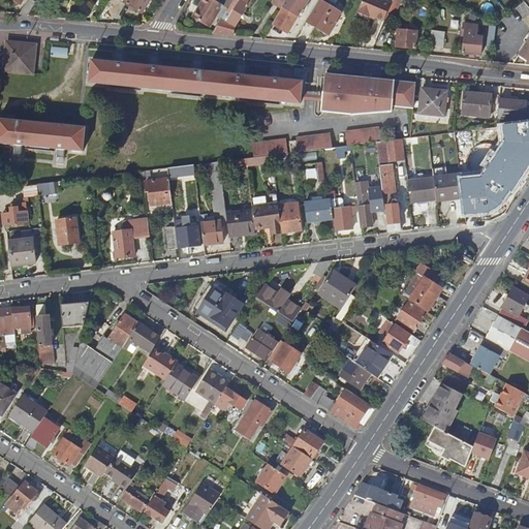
[(31,0),(29,0),(20,14),(28,16),(36,3),(31,0)]
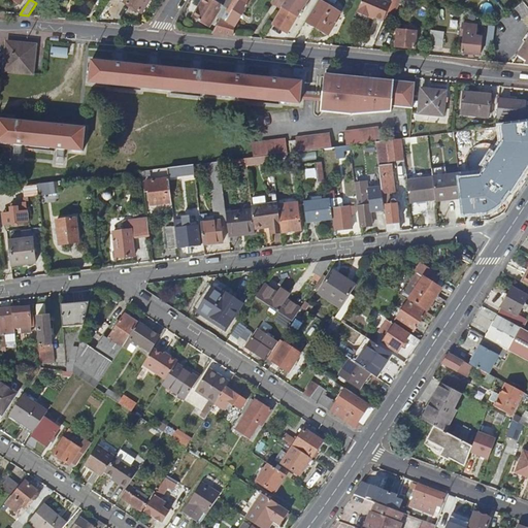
[(125,0),(125,2),(142,13),(151,0),(125,0)]
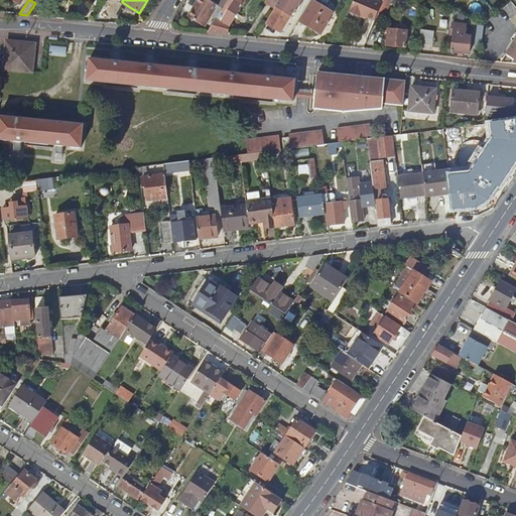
[(202,26),(216,5),(208,0),(207,0),(196,0),(194,4),(196,5),(188,18),(202,26)]
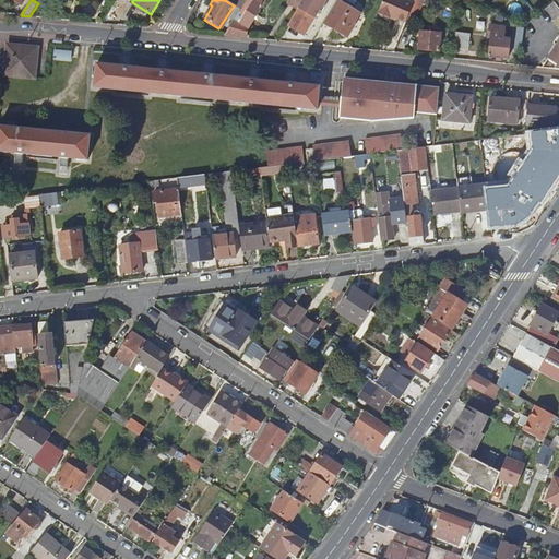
[(263,0),(244,0),(239,9),(237,12),(241,14),(237,22),(246,27),(248,27),(259,9),(263,0)]
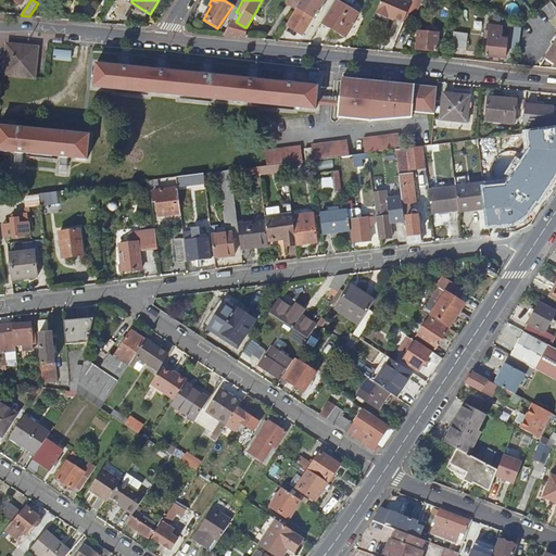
[(311,23),(314,19),(318,11),(308,5),(310,3),(311,4),(313,0),(318,0),(320,1),(326,1),(325,0),(301,0),(297,8),(298,9),(288,25),(303,35),(311,23)]
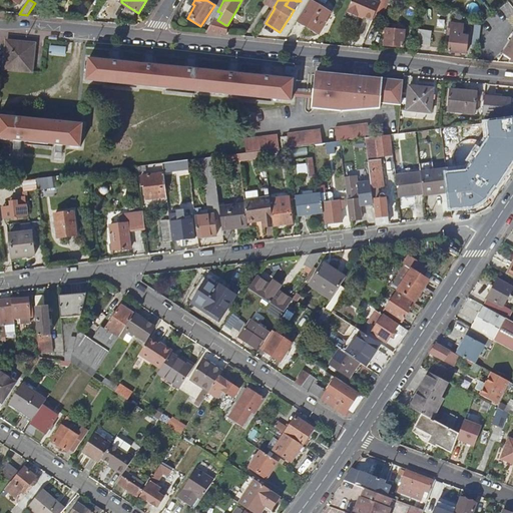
[(330,13),(309,0),(308,0),(297,20),(319,34),(326,22),(325,21),(330,13)]
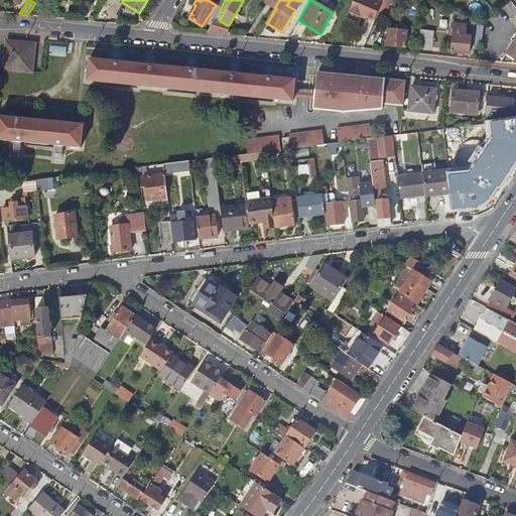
[(360,15),(375,21),(383,1),(379,0),(354,0),(349,13),(359,17),(360,15)]
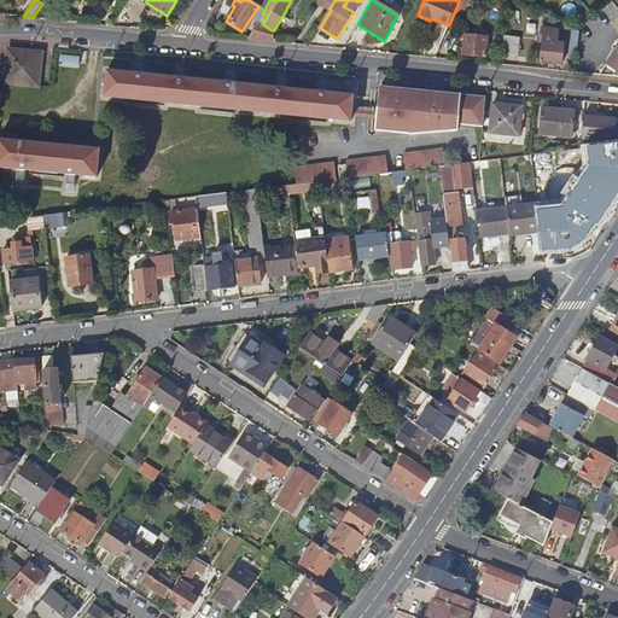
[(468,0),(459,0),(459,1),(449,25),(456,28),(468,0)]
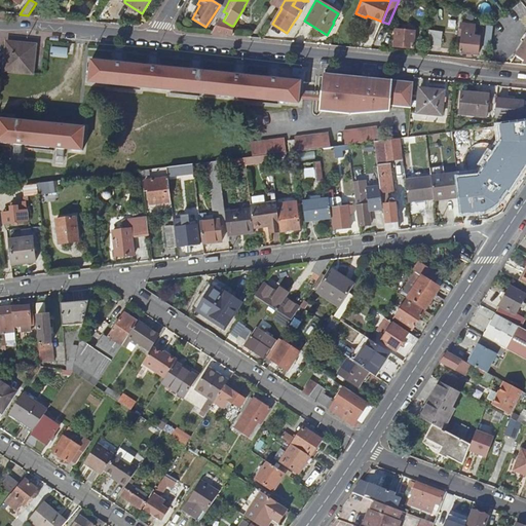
[(231,36),(231,26),(223,21),(227,13),(223,11),(219,19),(210,34),(231,36)]
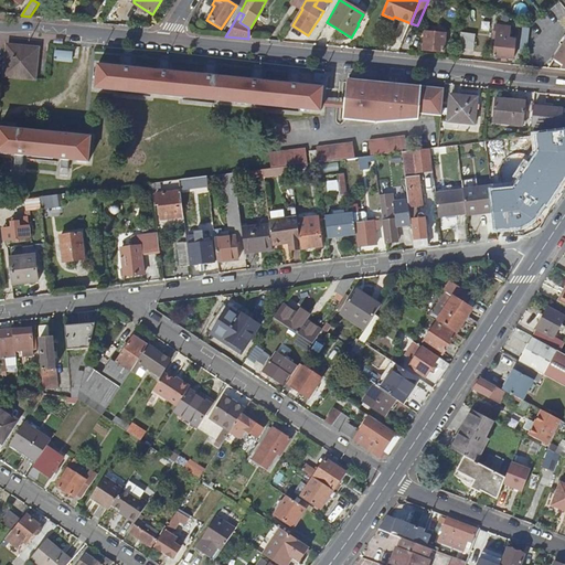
[(423,51),(444,53),(446,34),(425,33),(423,51)]
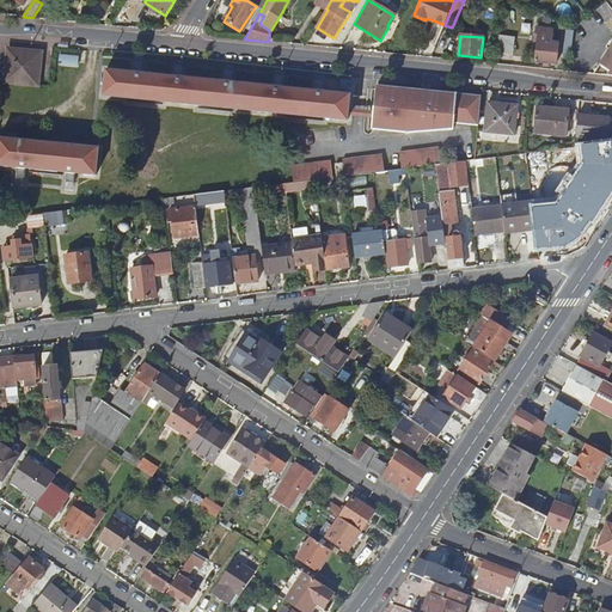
[(503,53),(513,54),(515,38),(505,37),(503,53)]
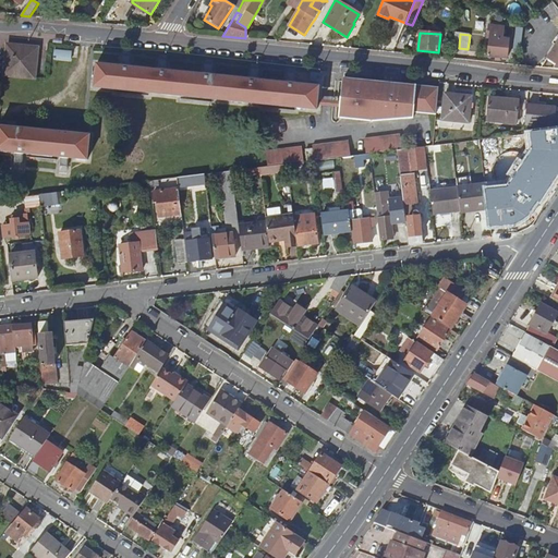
[(504,36),(492,34),(488,57),(504,59),(505,51),(508,51),(509,40),(502,40),(504,36)]
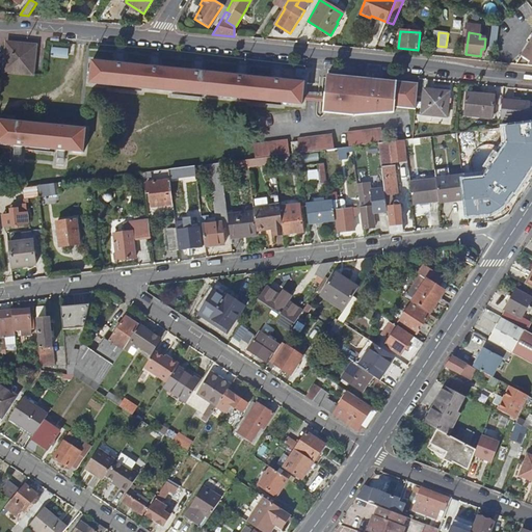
[(531,41),(515,64),(531,65),(531,41)]
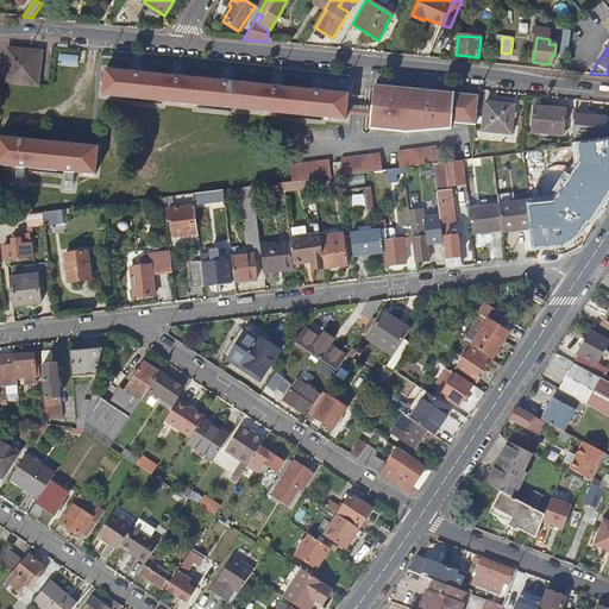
[(5,83),(37,86),(41,52),(7,49),(5,83)]
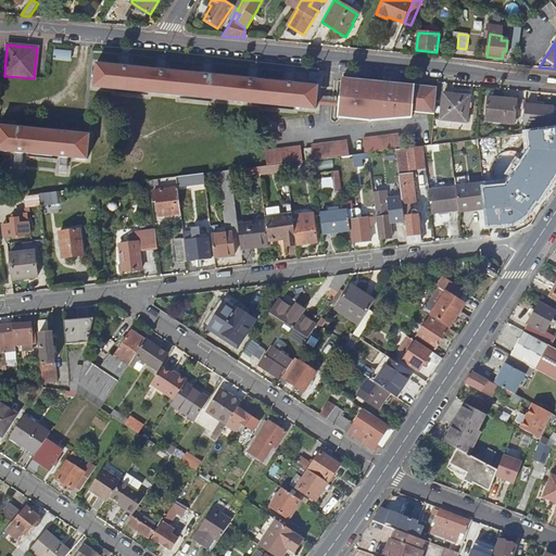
[(202,75),(166,71),(166,68),(156,68),(156,70),(129,67),(129,65),(121,64),(119,66),(97,64),(93,87),(316,110),(318,87),(294,84),(294,83),(286,81),(285,84),(257,80),(258,78),(249,77),(249,79),(212,76),(212,74),(203,73),(202,75)]
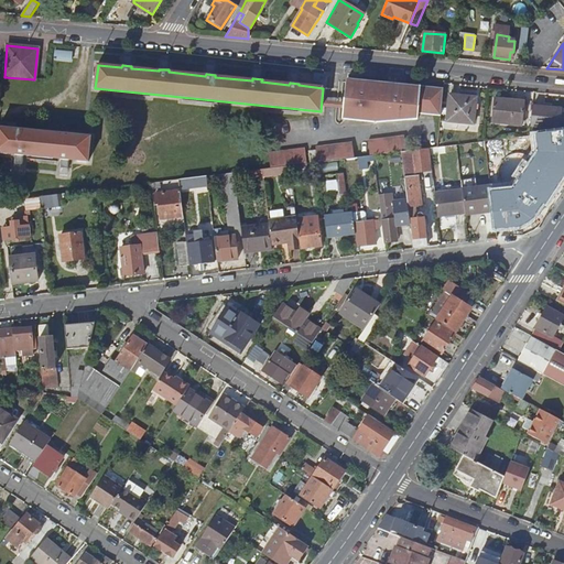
[(441,118),(444,89),(396,85),(379,83),(369,83),(369,84),(364,84),(347,82),(346,90),(343,119),(376,121),(416,121),(418,116),(441,118)]
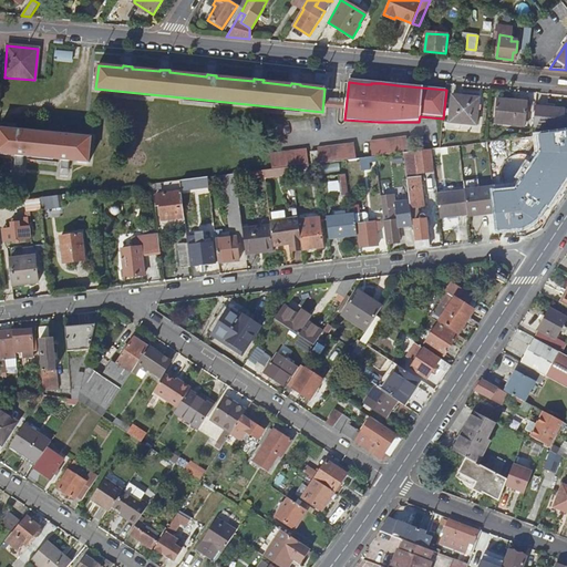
[(451,122),(476,124),(480,98),(454,95),(451,122)]
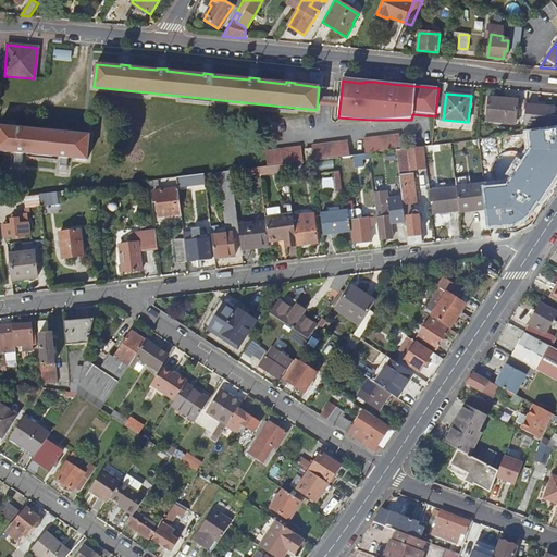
[(485,121),(516,124),(519,100),(489,98),(485,121)]
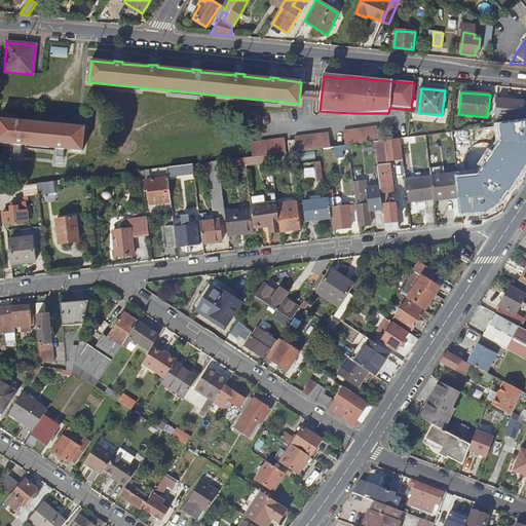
[(525,101),(497,99),(495,117),(508,117),(508,114),(525,115),(525,101)]
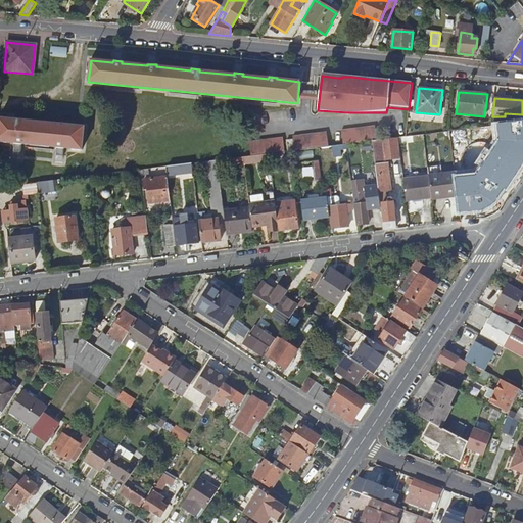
[(82,149),(84,127),(0,119),(0,141),(14,143),(13,151),(21,152),(22,144),(56,147),(56,155),(63,156),(64,148),(82,149)]
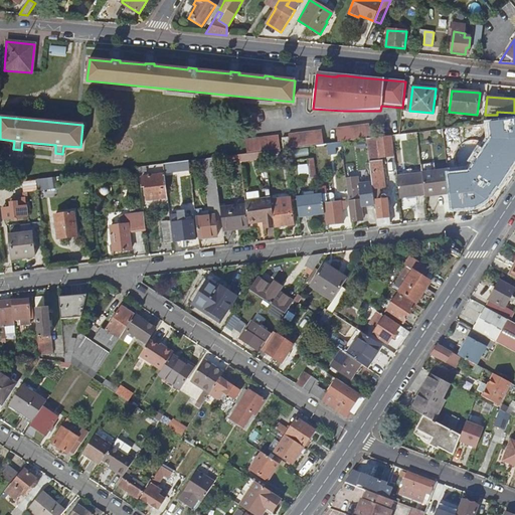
[(511,119),(477,123),(478,127),(481,127),(481,146),(496,148),(496,147),(508,148),(511,119)]
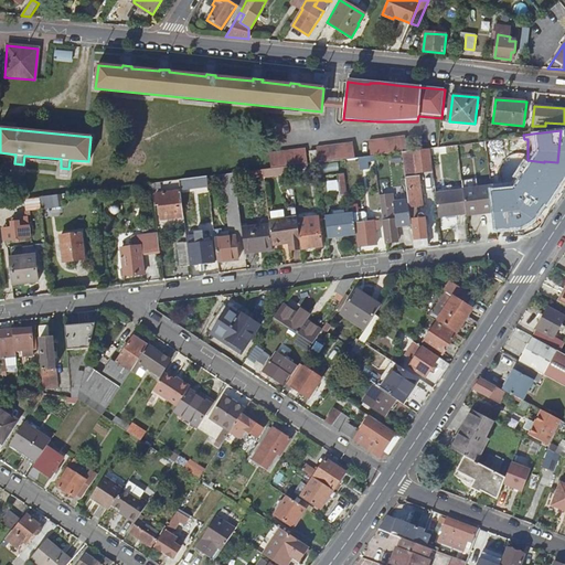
[(368,140),(370,157),(403,152),(406,150),(404,136),(368,140)]
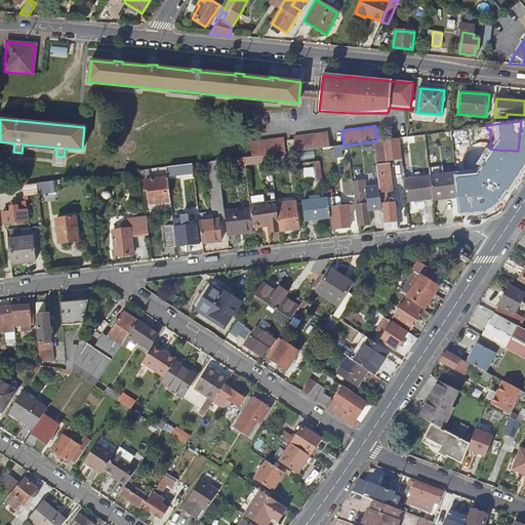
[(451,130),(453,142),(463,139),(462,128),(451,130)]
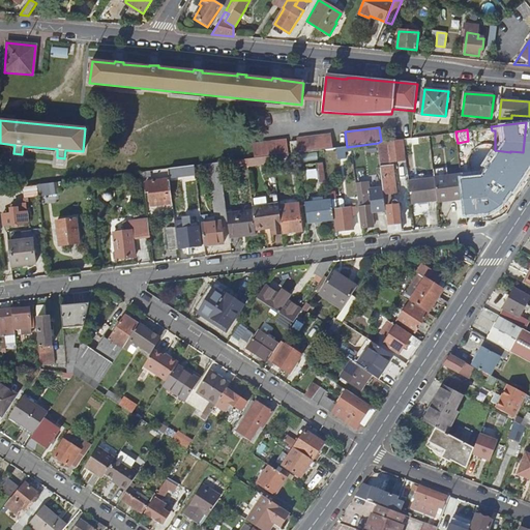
[(295,138),(296,141),(298,153),(323,149),(325,135),(295,138)]
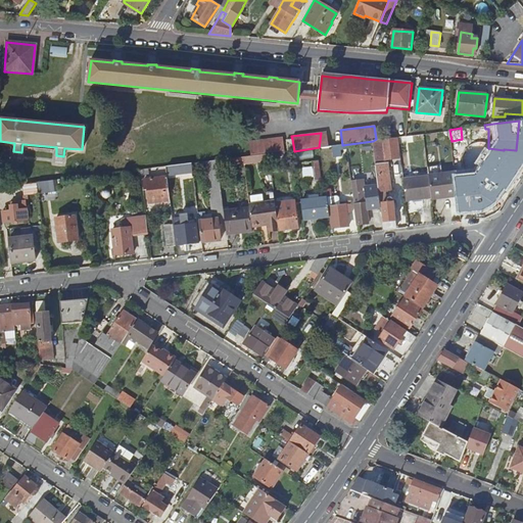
[(247,142),(249,156),(269,154),(283,152),(281,137),(247,142)]
